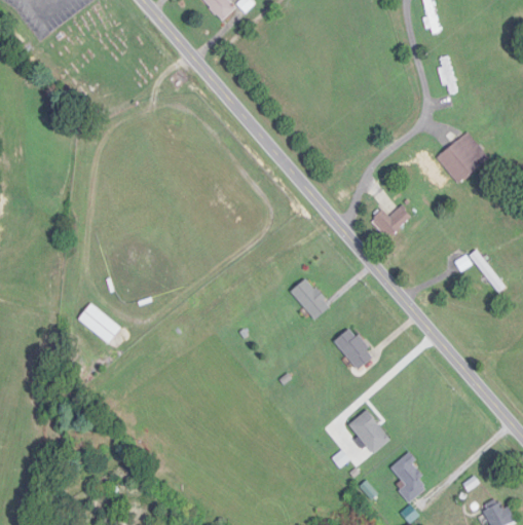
[(235,9),(226,0),(201,0),(221,22),(235,9)]
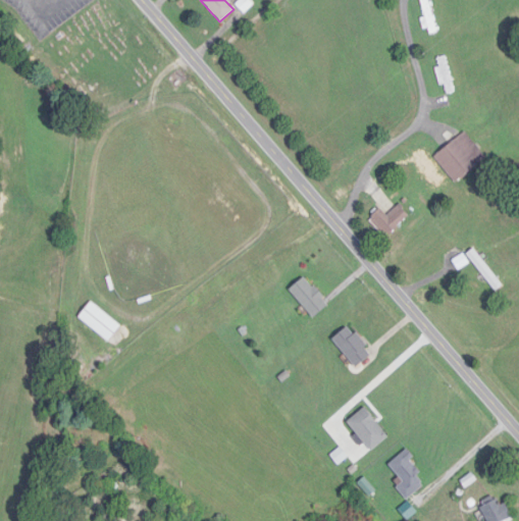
[(415,0),(427,35),(437,32),(427,0),(415,0)]
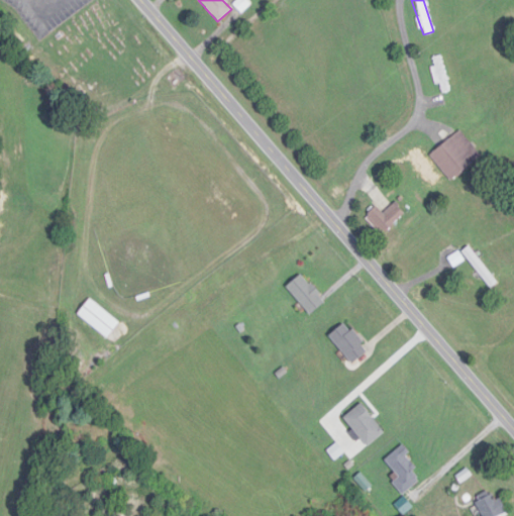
[(429,58),(433,86),(438,85),(440,94),(448,93),(442,56),(429,58)]
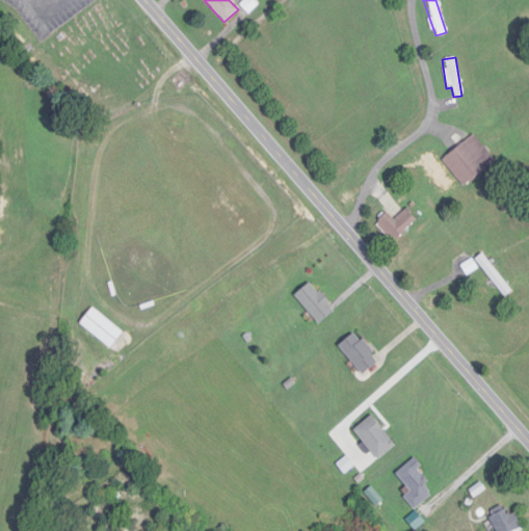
[(463,186),(494,161),(473,134),(442,159),(463,186)]
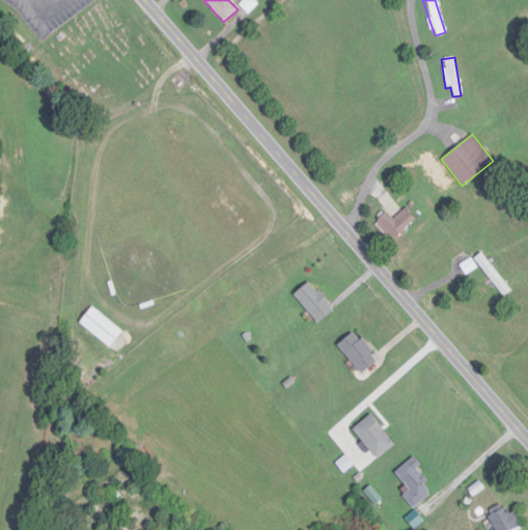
[(415,219),(405,208),(393,219),(384,211),(374,221),(393,240),(415,219)]
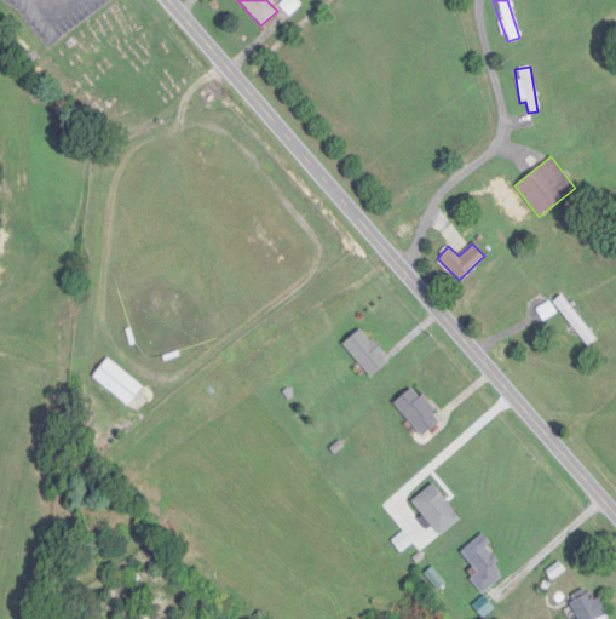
[(585,344),(591,340),(565,303),(559,307),(585,344)]
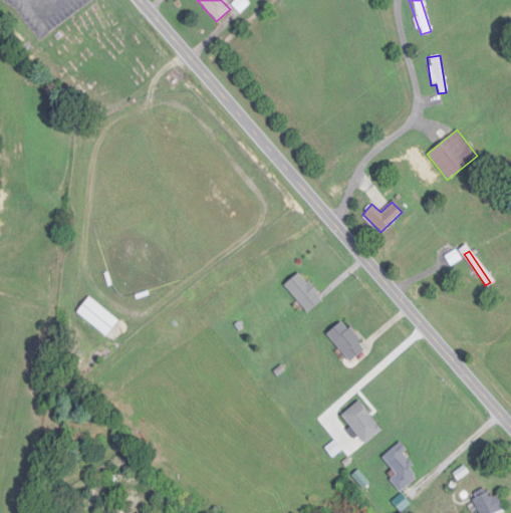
[(321,301),(300,271),(284,283),(305,312),(321,301)]
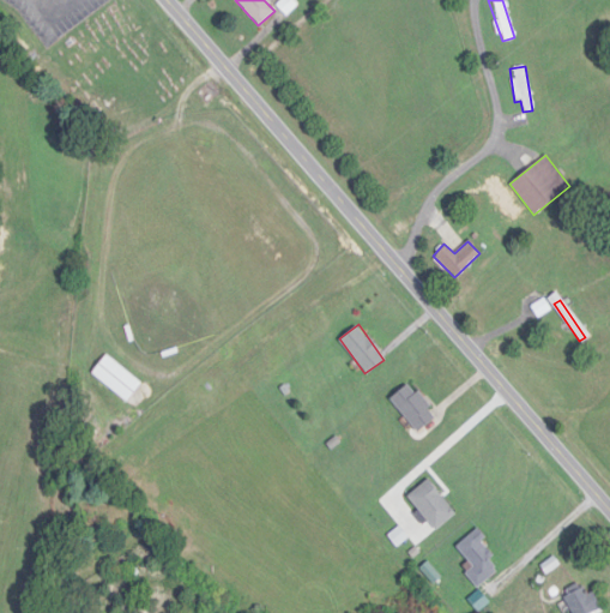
[(142,384),(106,354),(90,373),(126,402),(142,384)]
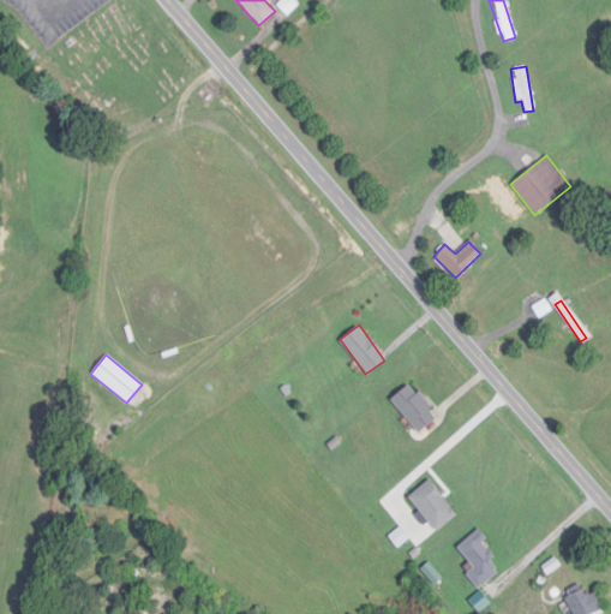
[(436,416),(409,382),(390,398),(417,431),(436,416)]
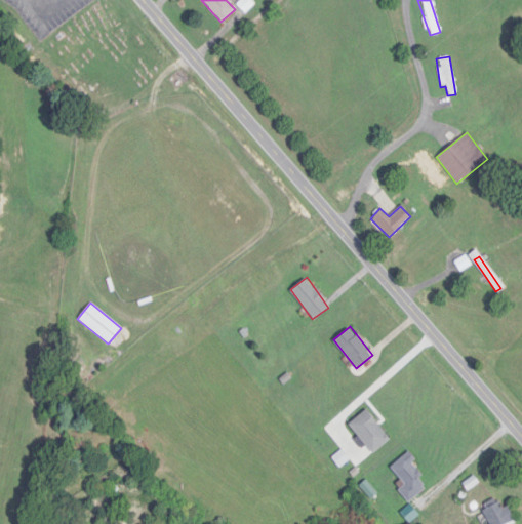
[(371,452),(389,439),(365,409),(349,422),(371,452)]
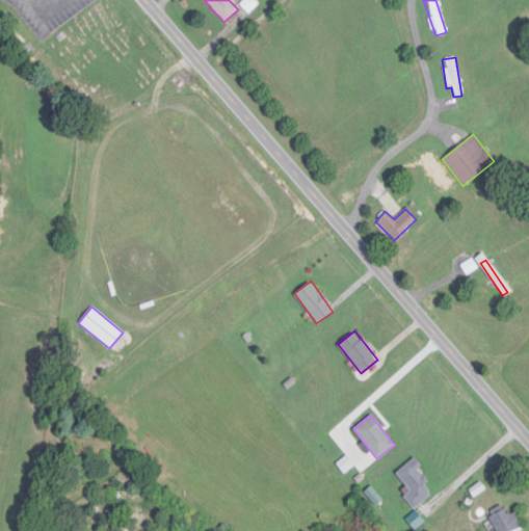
[(413,508),(431,492),(414,471),(420,465),(413,456),(395,473),(411,490),(403,497),(413,508)]
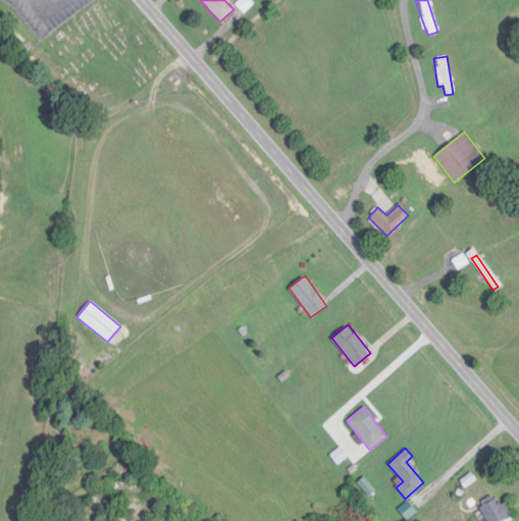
[(488,520),(505,520),(512,518),(500,497),(481,507),(488,520)]
